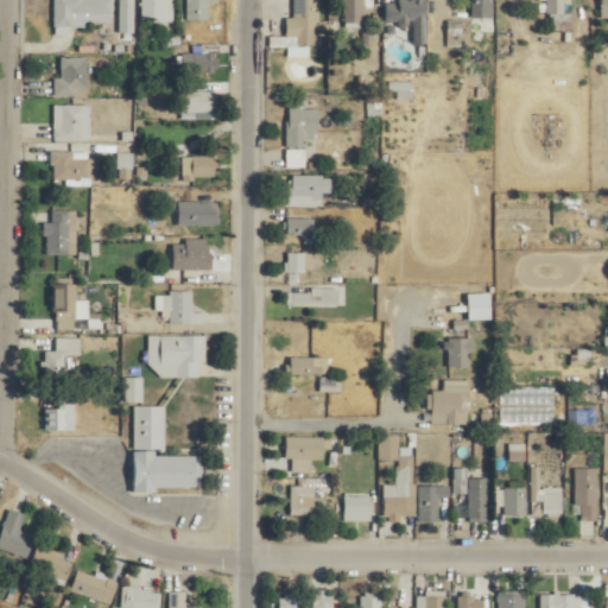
[(54,0),(55,26),(113,26),(113,0),(54,0)]
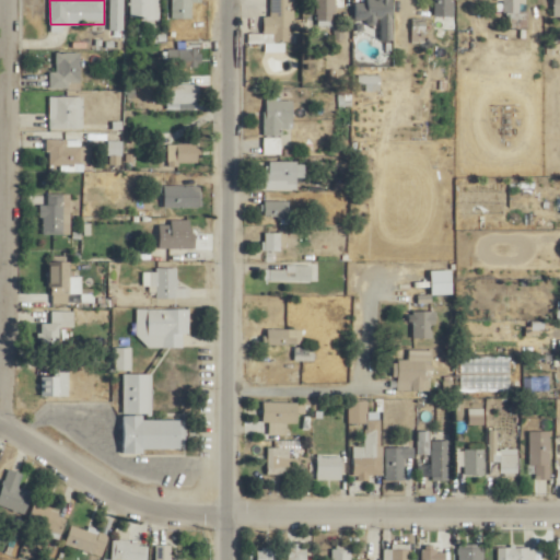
[(130,0),(130,20),(161,20),(161,0),(130,0)]
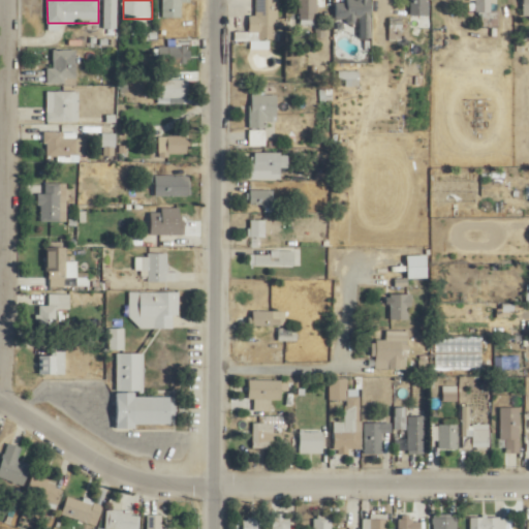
[(161,0),(162,18),(182,18),(182,2),(191,2),(191,0),(161,0)]
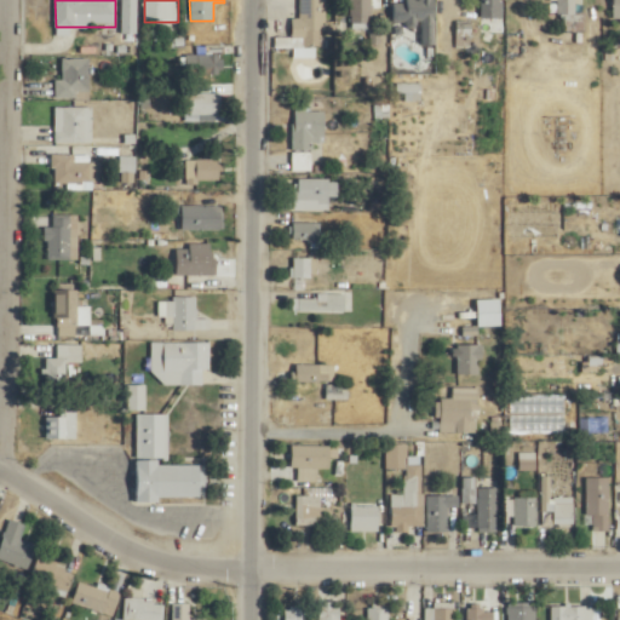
[(294,50),(294,57),(315,57),(315,47),(325,46),(325,0),(299,0),(300,19),(292,19),(292,38),(274,38),(274,50),(294,50)]
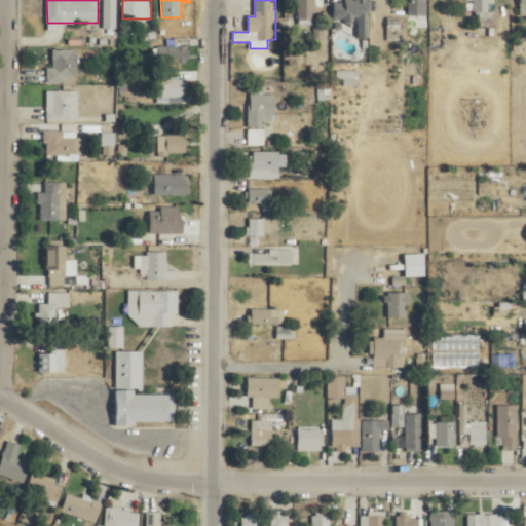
[(318,0),(297,0),(297,24),(320,24),(318,0)]
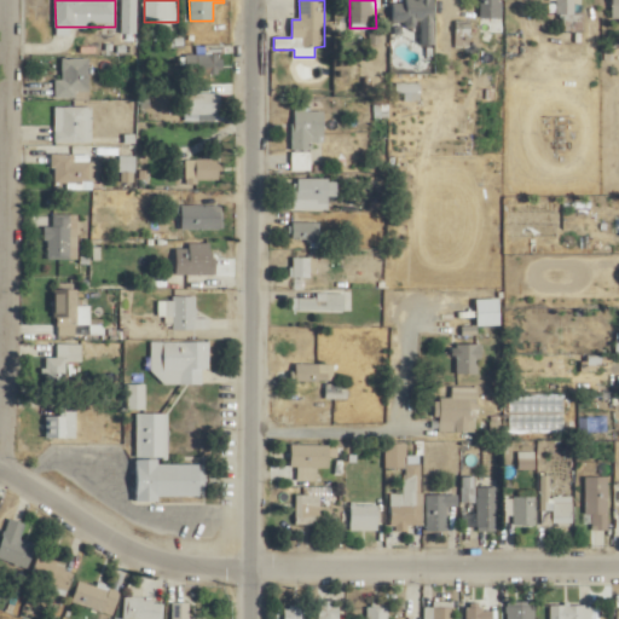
[(434,0),(403,0),(403,21),(420,21),(420,46),(435,46),(434,0)]
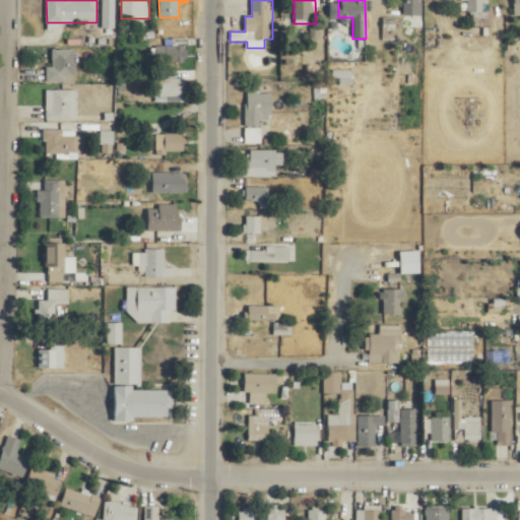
[(403,0),(403,16),(425,16),(425,3),(419,3),(419,0),(403,0)]
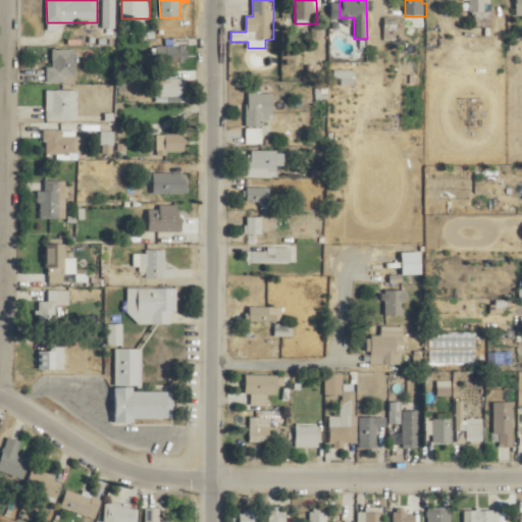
[(493,11),(485,11),(484,0),(462,0),(463,12),(476,12),(476,36),(493,36),(493,11)]
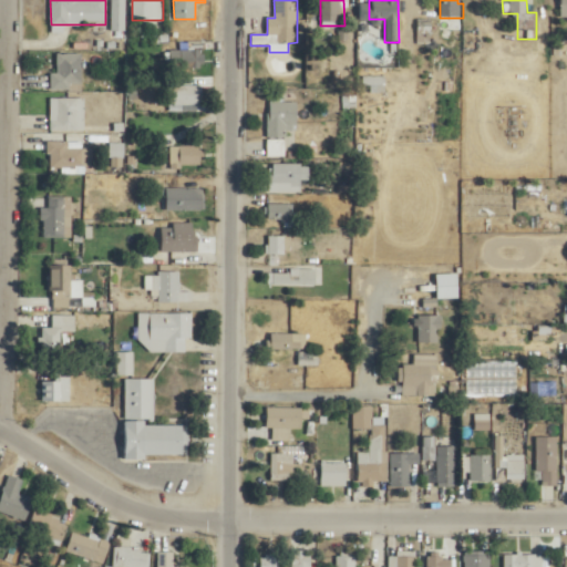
[(430,27),(415,27),(415,51),(430,51),(430,27)]
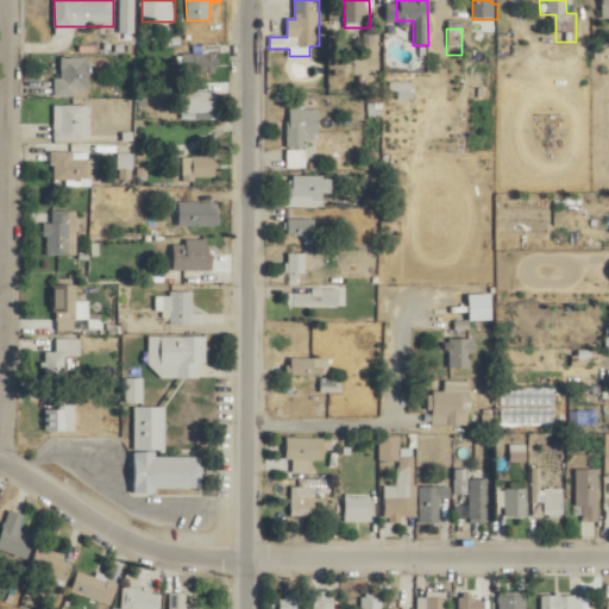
[(220,76),(220,55),(175,55),(175,76),(220,76)]
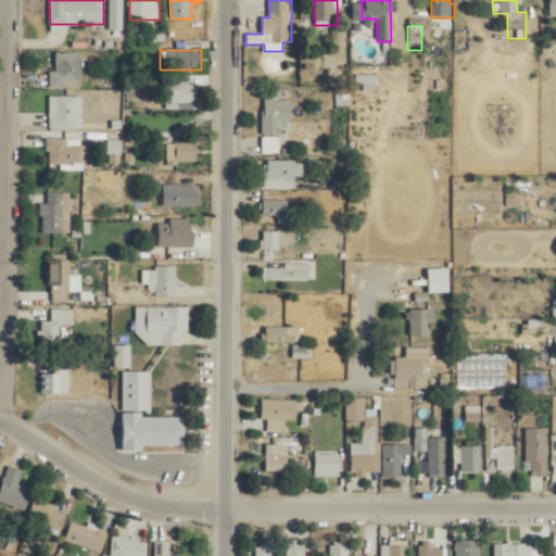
[(80,53),(55,53),(55,72),(49,72),(49,89),(80,89),(80,53)]
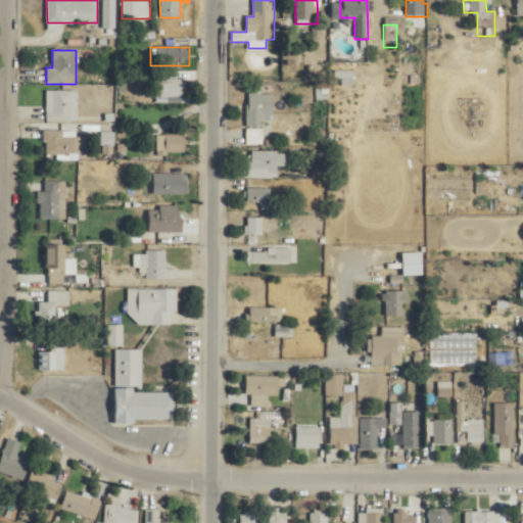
[(187,97),(187,79),(156,80),(156,97),(187,97)]
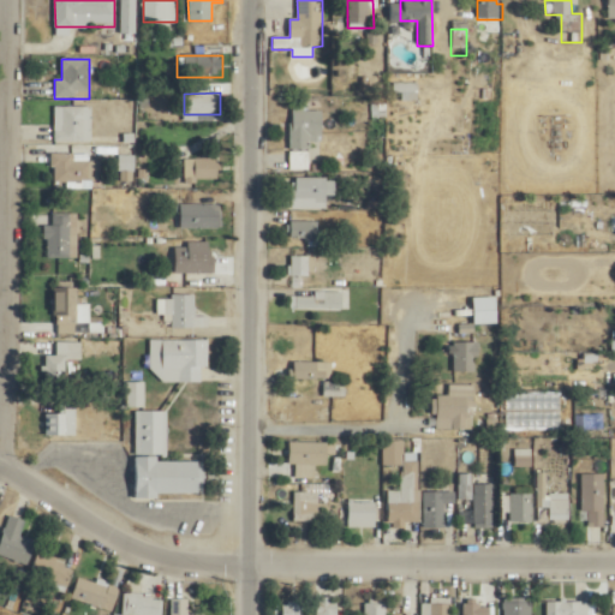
[(55,143),(93,143),(93,107),(55,107),(55,143)]
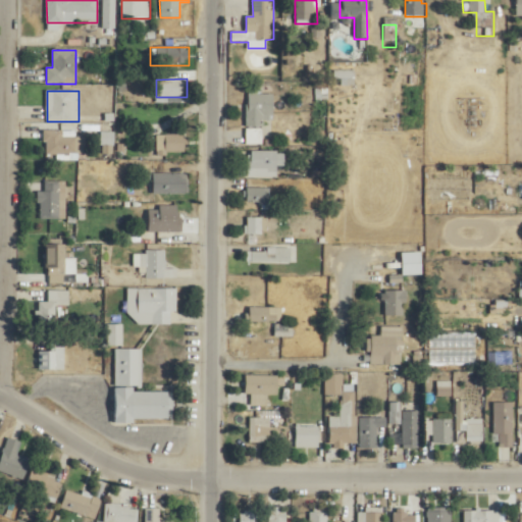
[(273,95),(247,94),(246,145),(264,146),(264,119),(273,119),(273,95)]
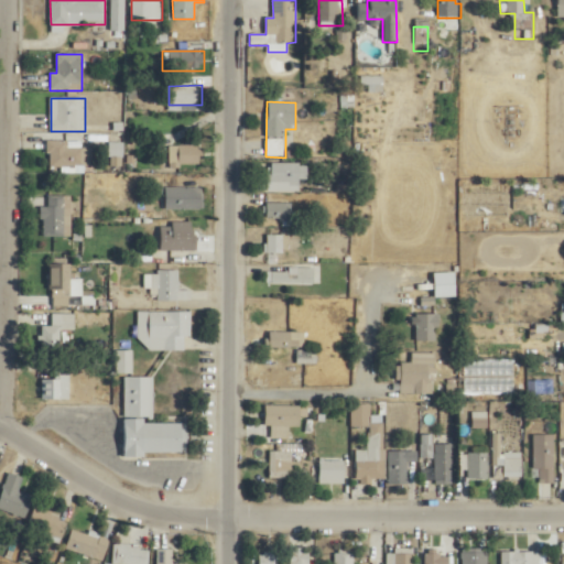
[(84,167),(84,149),(68,149),(68,141),(49,141),(49,167),(84,167)]
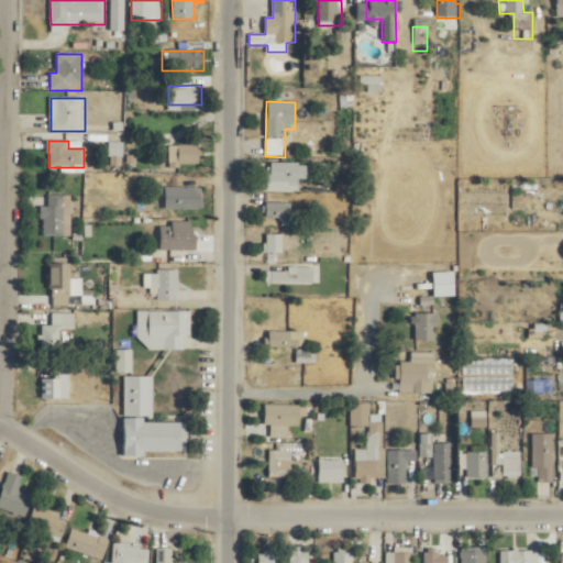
[(200,145),(169,145),(169,167),(200,167),(200,145)]
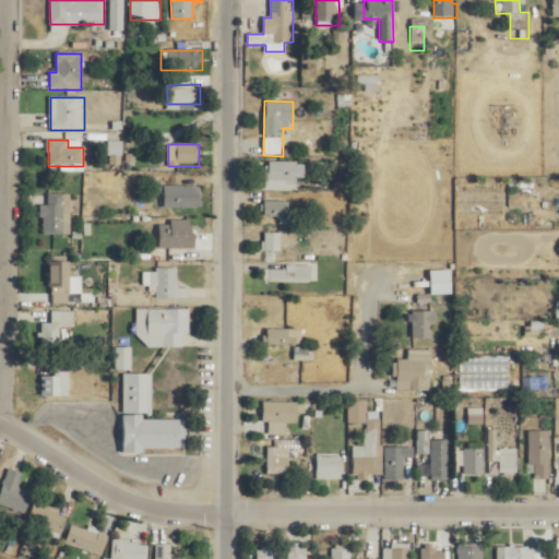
[(297,190),(297,179),(304,179),(304,163),(265,163),(265,190),(297,190)]
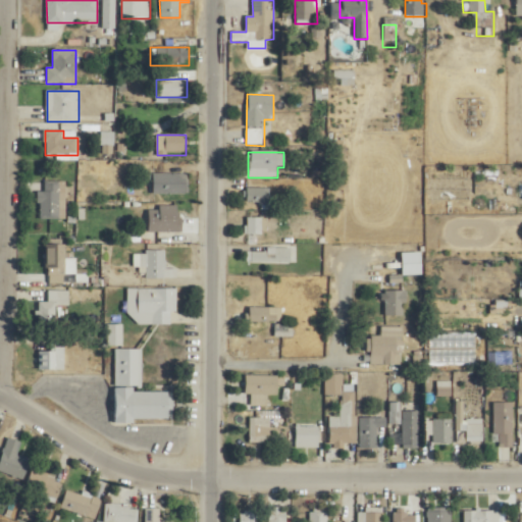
[(189,173),(152,173),(152,194),(189,194),(189,173)]
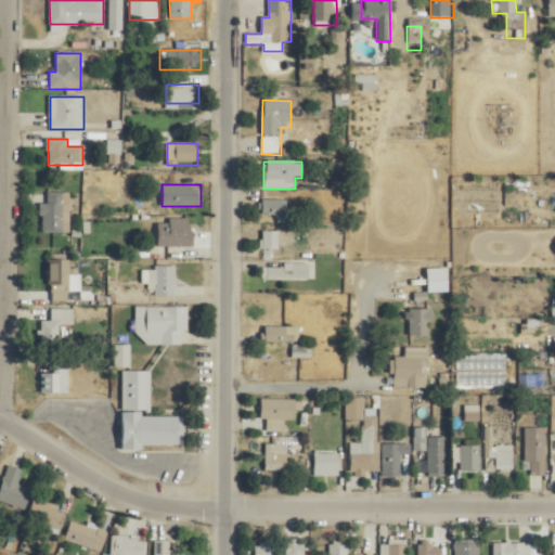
[(64,233),(64,193),(48,193),(48,203),(40,203),(40,233),(64,233)]
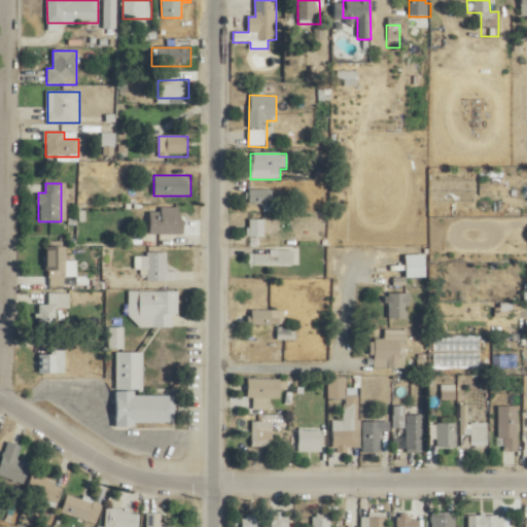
[(248,189),(248,207),(273,208),(274,190),(248,189)]
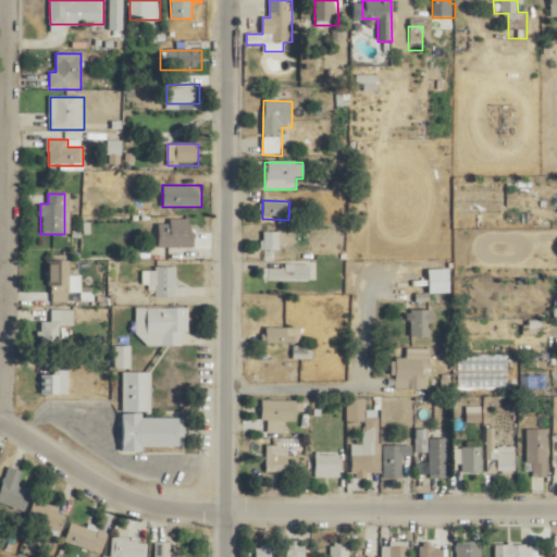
[(195,247),(195,220),(158,220),(158,247),(195,247)]
